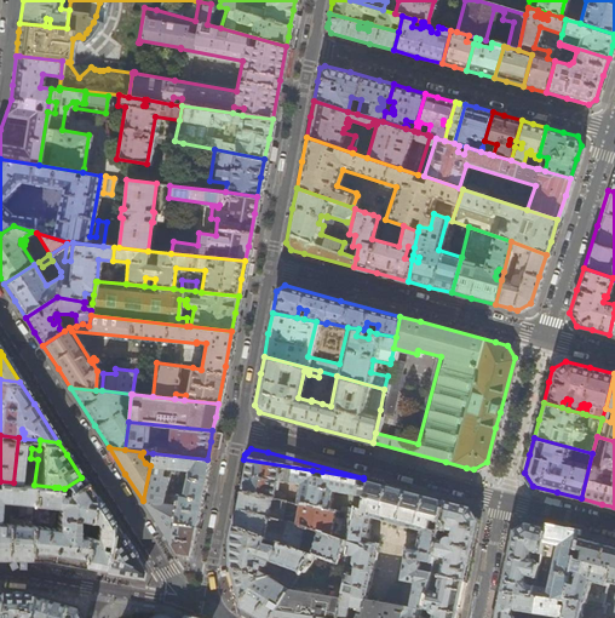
[(201,492),(207,459),(153,453),(151,458),(150,465),(143,501),(151,514),(170,542),(173,524),(194,526),(201,492)]
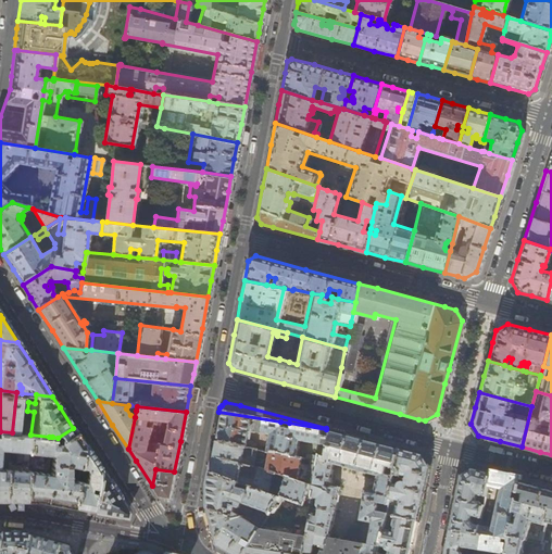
[(279,426),(280,422),(218,412),(216,424),(213,440),(252,448),(253,441),(251,441),(250,439),(243,438),(246,428),(268,432),(265,450),(292,455),(296,438),(318,442),(321,435),(326,436),(326,429),(289,423),(288,427),(279,426)]
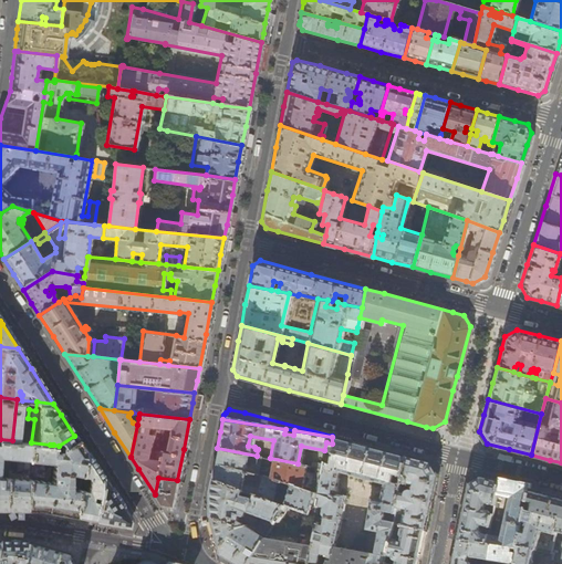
[(31,442),(27,442),(25,458),(50,460),(48,480),(24,478),(22,507),(34,508),(49,510),(72,514),(74,497),(72,497),(75,478),(69,477),(68,487),(65,486),(65,469),(76,472),(82,448),(77,441),(74,436),(59,446),(53,445),(53,450),(50,450),(50,445),(31,442)]
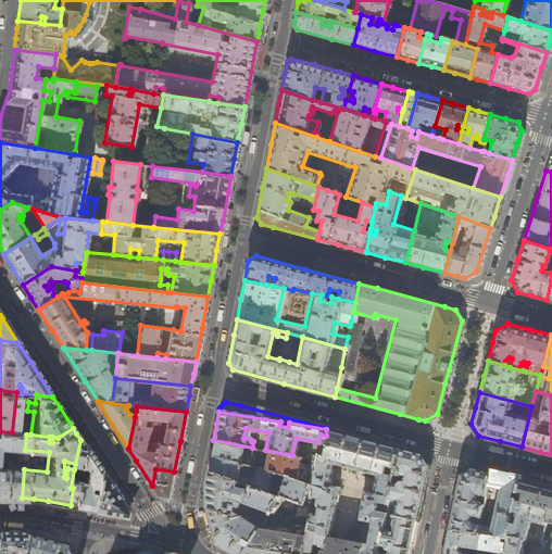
[(383,473),(384,466),(392,467),(397,448),(362,438),(326,428),(326,429),(326,436),(321,435),(318,442),(318,445),(323,447),(322,456),(316,456),(316,460),(311,485),(308,506),(311,507),(304,536),(300,553),(374,553),(383,513),(390,474),(383,473)]
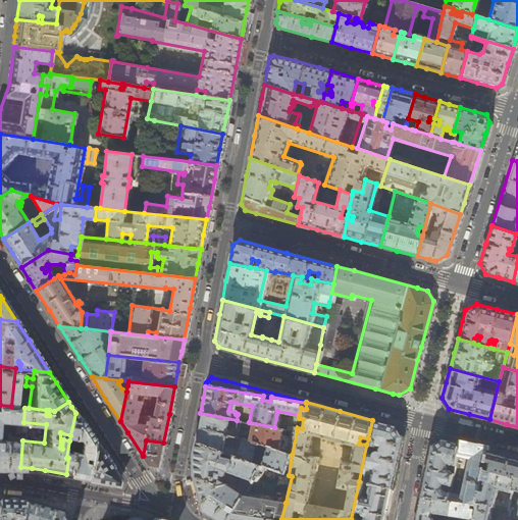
[(24,408),(11,406),(0,405),(0,467),(2,467),(20,467),(22,440),(23,422),(24,408)]
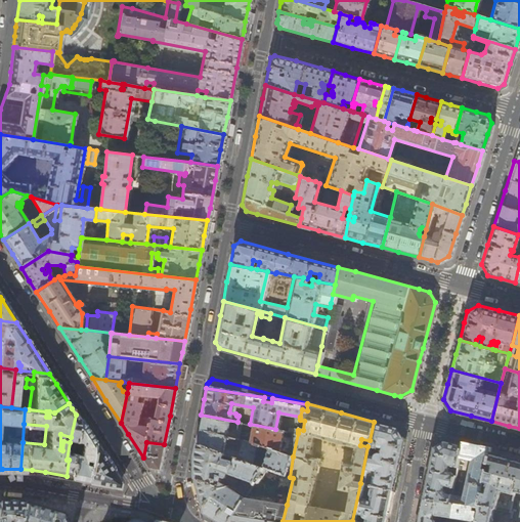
[(76,415),(71,437),(70,442),(67,460),(69,460),(67,476),(75,477),(83,478),(91,439),(86,430),(76,415)]
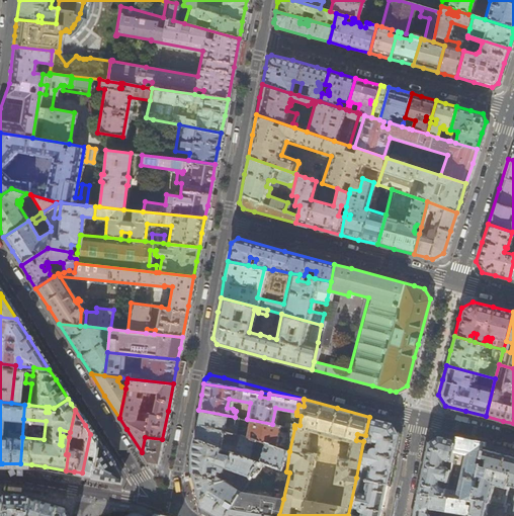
[(247,419),(235,417),(198,410),(196,418),(195,424),(212,427),(222,429),(222,430),(233,432),(233,428),(239,429),(244,426),(247,426),(245,436),(273,445),(277,425),(272,424),(247,419)]
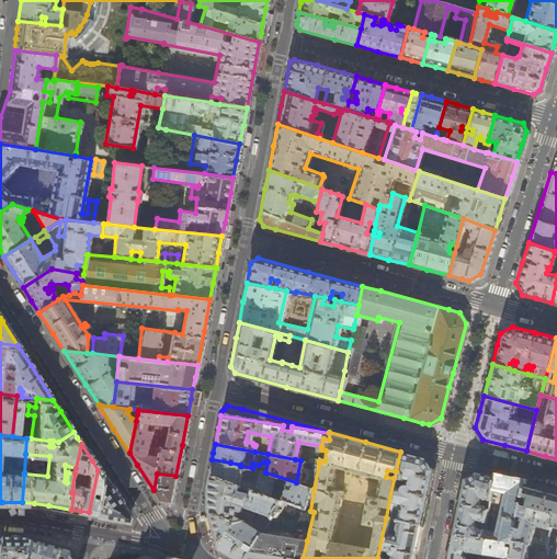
[(394,478),(386,517),(419,524),(427,488),(431,469),(423,457),(411,454),(400,452),(396,471),(394,478)]
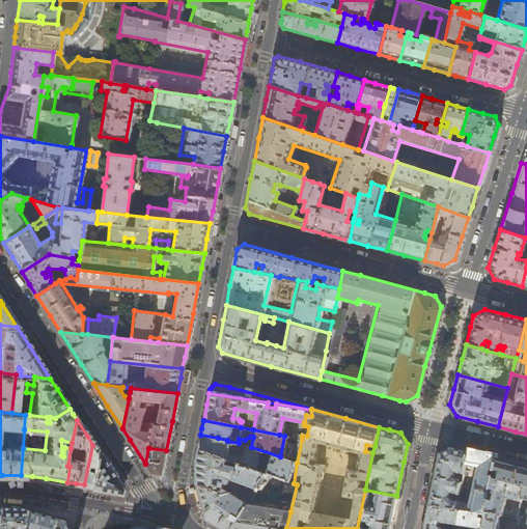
[(227,441),(227,440),(218,438),(200,435),(199,442),(197,449),(228,461),(237,463),(253,469),(255,461),(266,469),(265,473),(294,483),(297,463),(287,460),(280,456),(251,447),(244,444),(239,443),(227,441)]
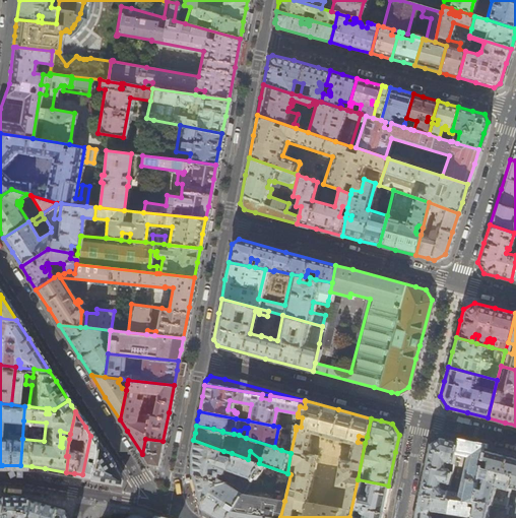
[(291,453),(296,430),(286,428),(281,450),(291,453)]
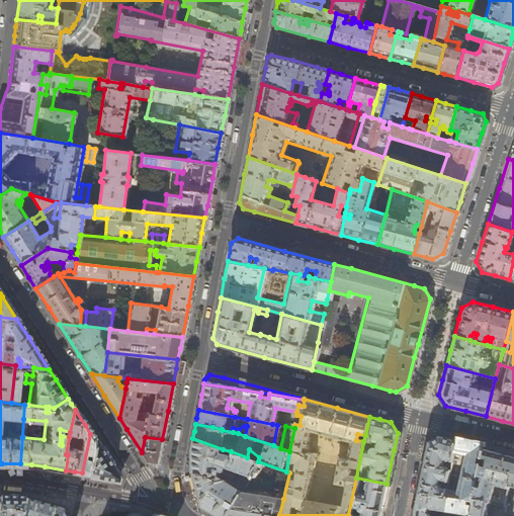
[(90,434),(82,473),(95,476),(112,479),(113,470),(104,455),(90,434)]
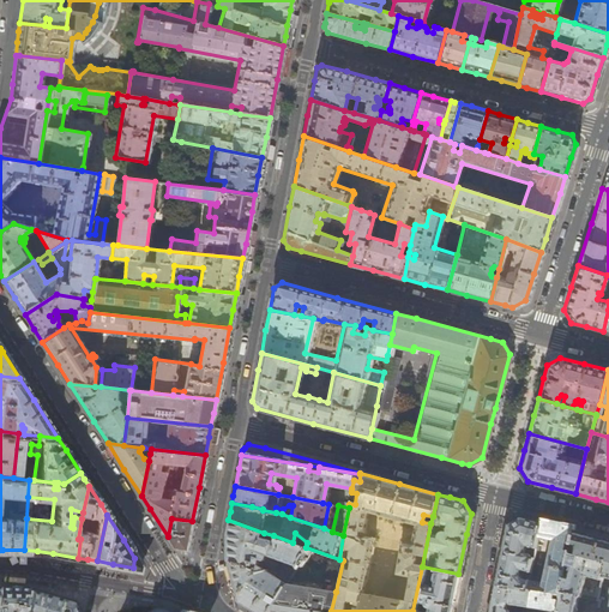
[(531,546),(534,535),(537,521),(536,521),(528,517),(518,515),(505,523),(500,549),(493,585),(523,588),(525,579),(520,577),(516,574),(517,569),(519,571),(523,571),(522,575),(525,576),(531,551),(528,550),(528,555),(526,552),(525,552),(522,551),(523,544),(531,546)]
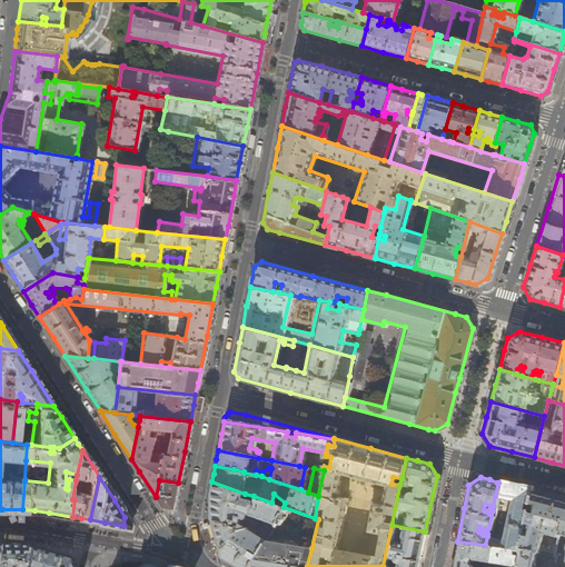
[(485,545),(457,541),(450,566),(514,566),(517,555),(516,550),(517,549),(525,508),(521,507),(522,501),(526,501),(529,490),(531,484),(519,483),(518,489),(513,488),(508,487),(509,480),(499,478),(498,483),(495,496),(509,498),(501,538),(487,536),(485,545)]
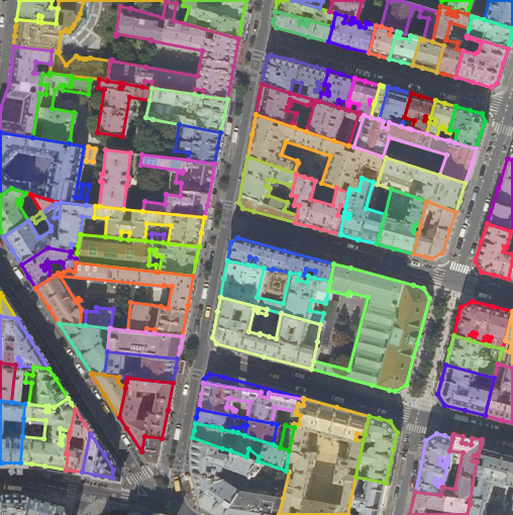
[(160,451),(162,438),(144,436),(141,451),(143,455),(146,460),(158,462),(160,451)]
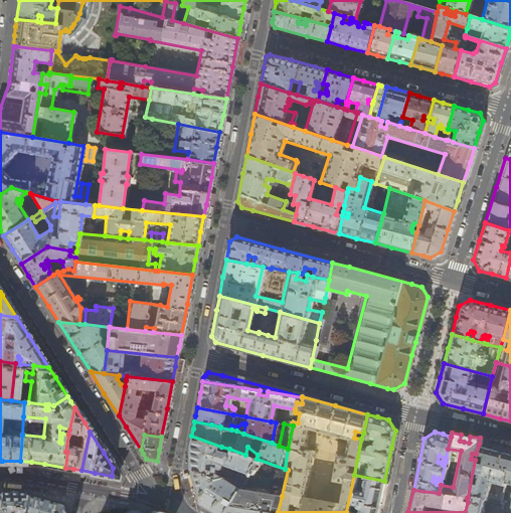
[(221,447),(191,436),(190,447),(189,471),(194,489),(198,504),(206,508),(213,512),(222,512),(238,488),(257,459),(245,455),(229,449),(227,453),(220,451),(221,447)]
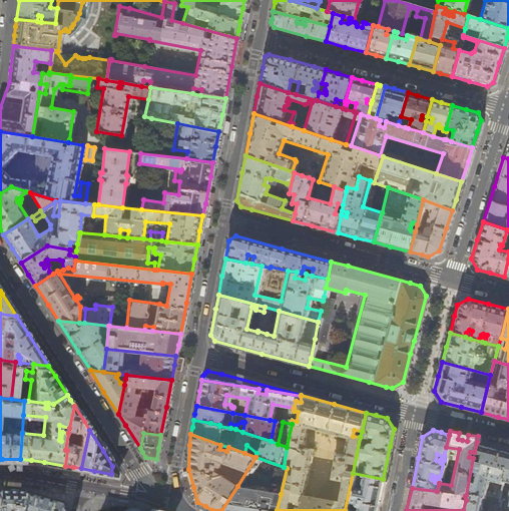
[(477,442),(474,452),(473,458),(466,495),(480,497),(496,500),(482,497),(486,479),(500,483),(501,480),(504,467),(508,468),(508,450),(503,449),(477,442)]
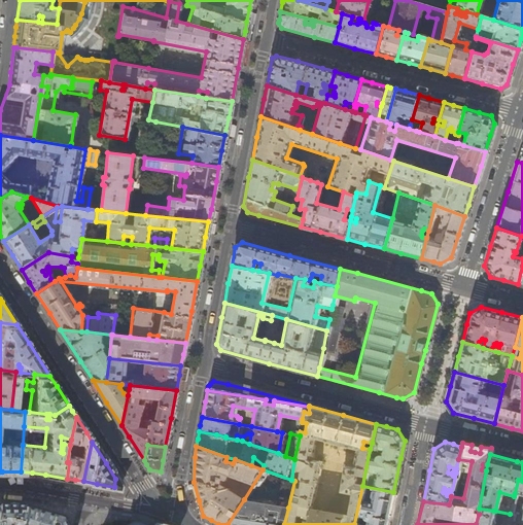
[(522,524),(522,481),(518,480),(515,493),(522,495),(522,504),(522,506),(522,511),(519,524),(511,524),(508,524),(507,524),(522,524)]
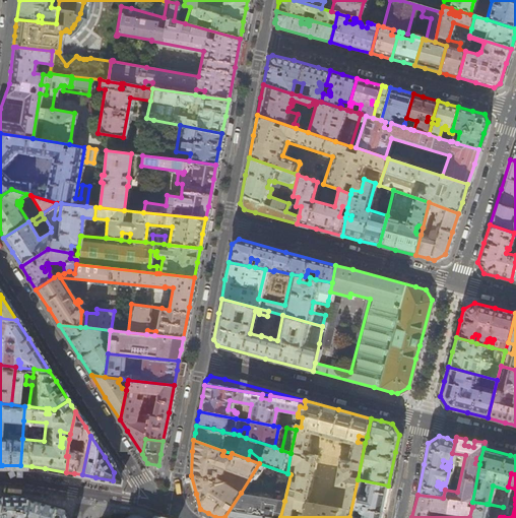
[(381,517),(383,510),(388,486),(358,479),(349,517),(381,517)]
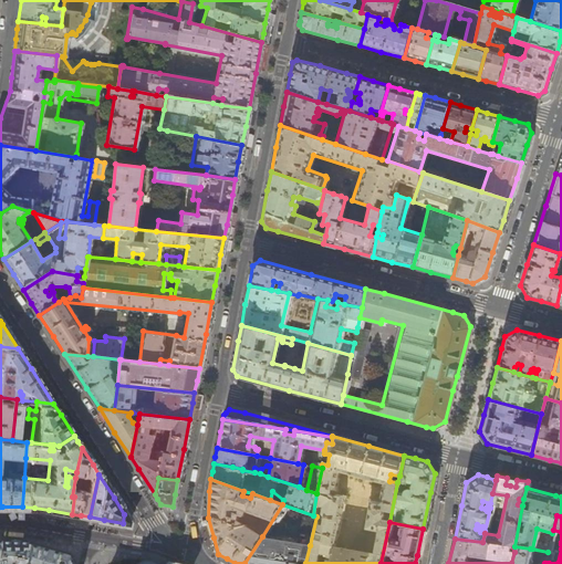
[(305,563),(310,545),(262,536),(245,563),(305,563)]
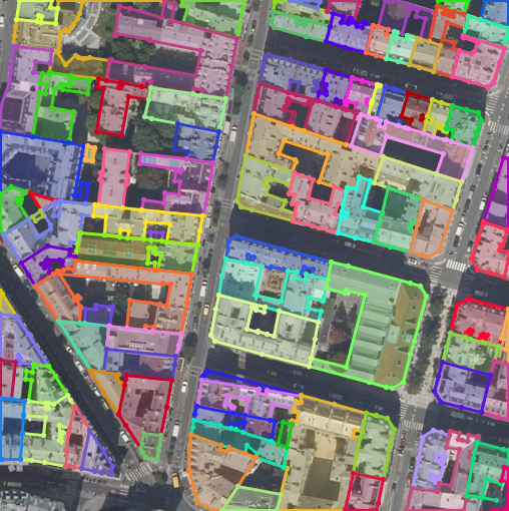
[(0,510),(16,510),(19,491),(12,491),(0,491),(0,510)]
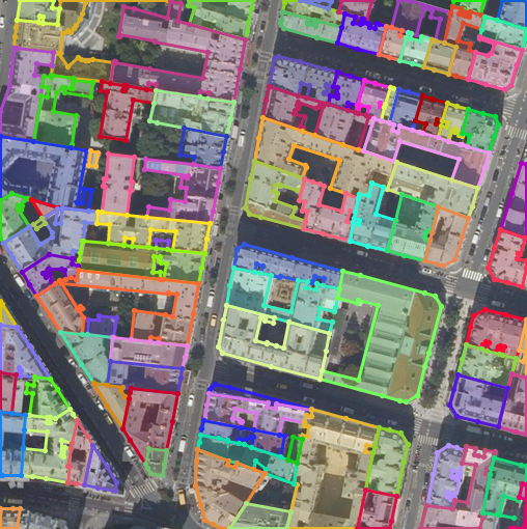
[(42,516),(20,508),(17,528),(62,528),(58,520),(42,516)]
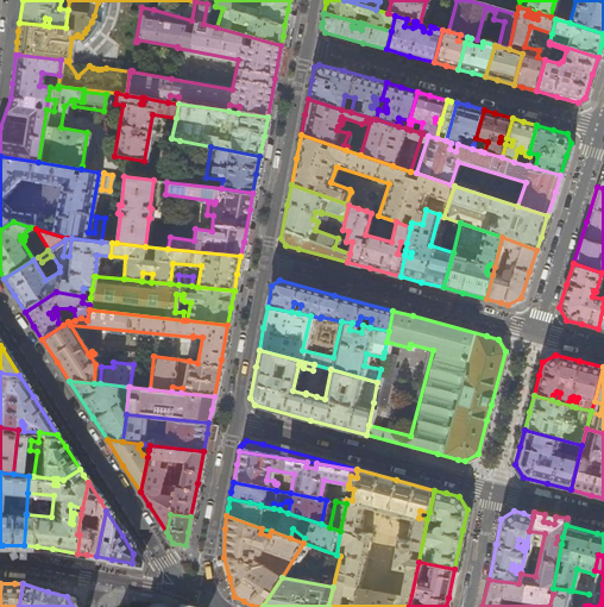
[(566,606),(570,590),(553,588),(552,589),(553,594),(549,606),(566,606)]
